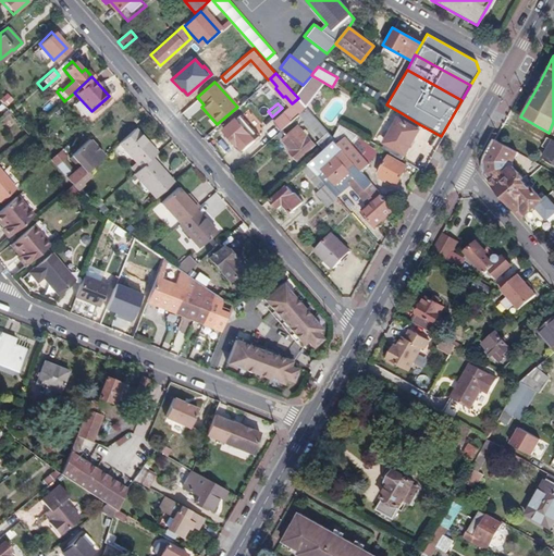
[(298,114),(299,113),(293,104),(272,123),(280,131),(298,114)]
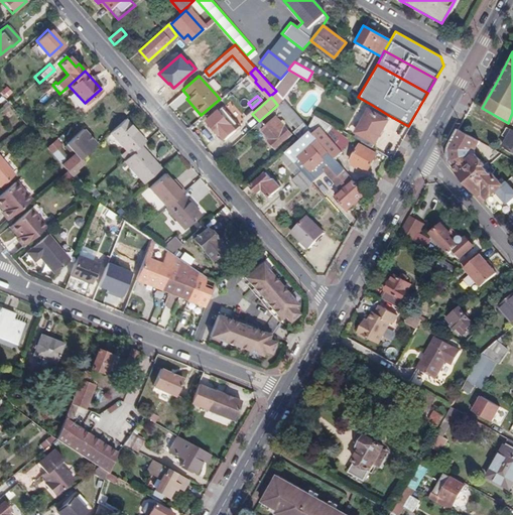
[(292,125),(299,118),(283,100),(277,105),(276,106),(292,125)]
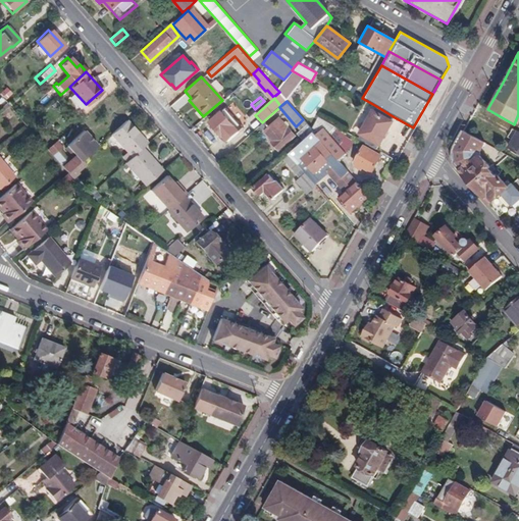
[(206,119),(224,141),(240,126),(221,106),(206,119)]
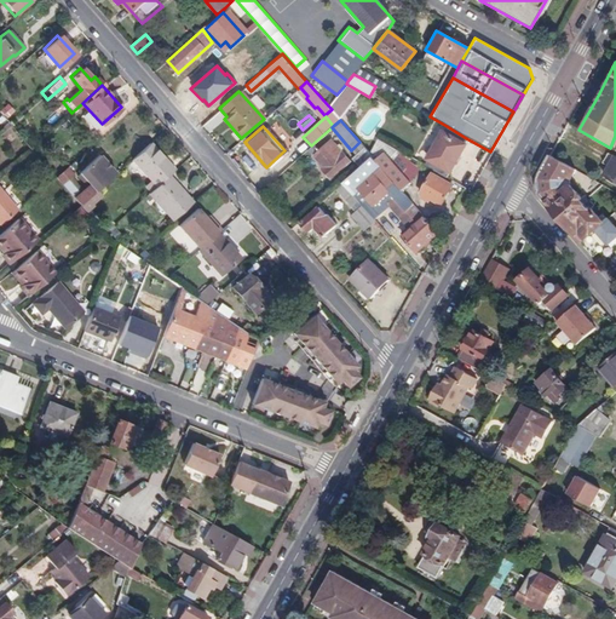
[(444,177),(466,138),(447,126),(424,166),(432,170),(444,177)]
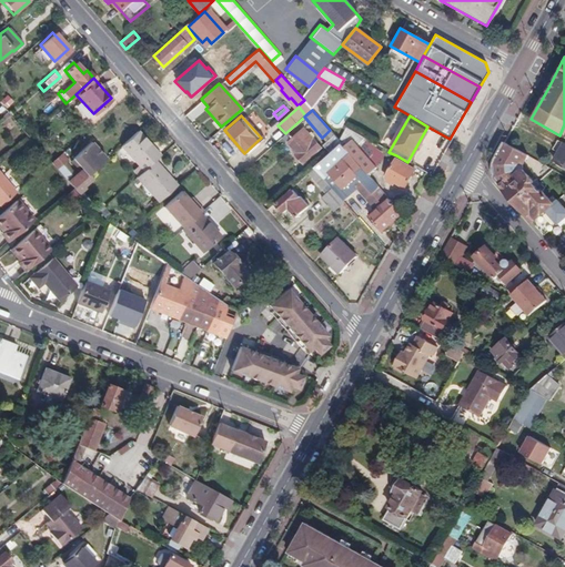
[(359,145),(365,139),(345,128),(339,140),(341,143),(367,173),(367,174),(376,166),(359,145)]
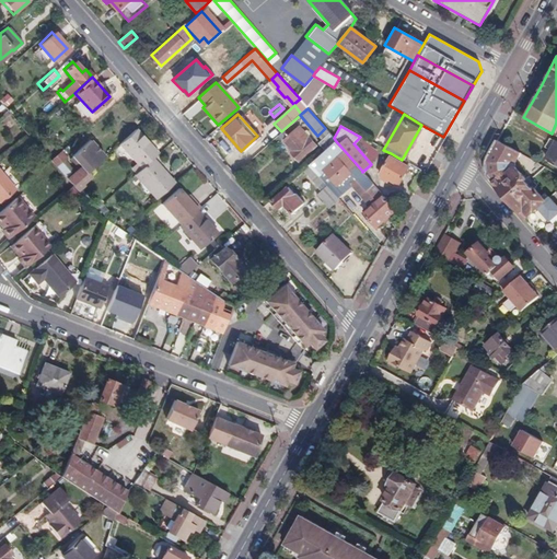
[(315,147),(297,127),(281,141),(291,153),(290,154),(297,163),(315,147)]
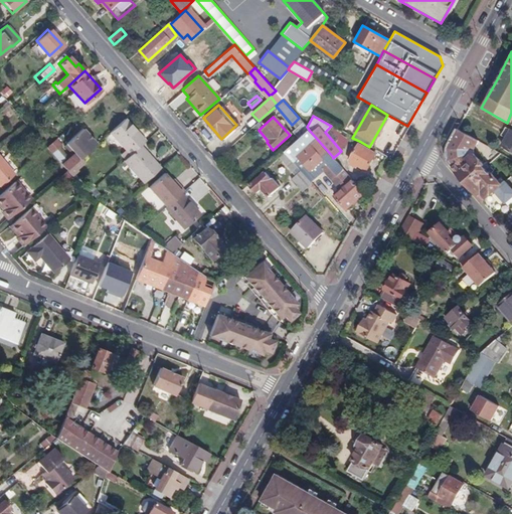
[(109,131),(129,154),(139,145),(144,141),(124,118),(109,131)]
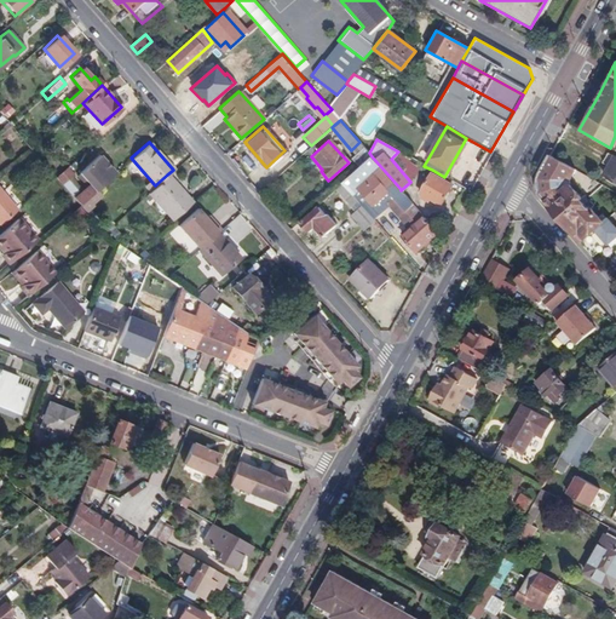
[(372,156),(369,153),(363,145),(351,156),(360,167),(372,156)]
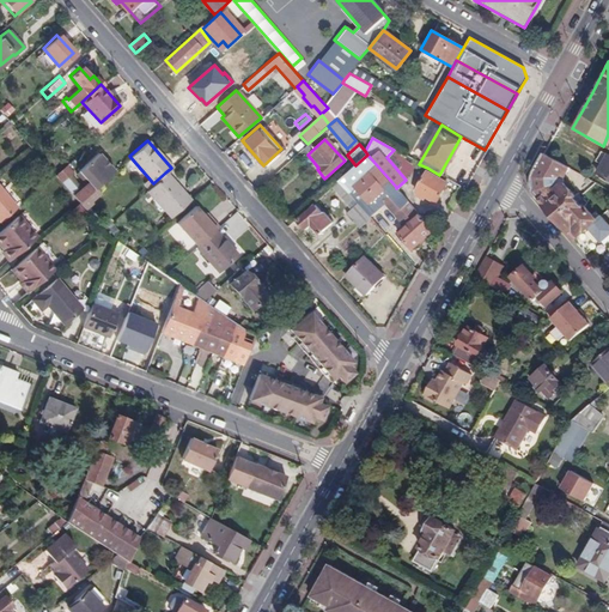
[(71,195),(77,203),(85,195),(95,186),(113,171),(96,152),(77,170),(86,182),(80,188),(71,195)]
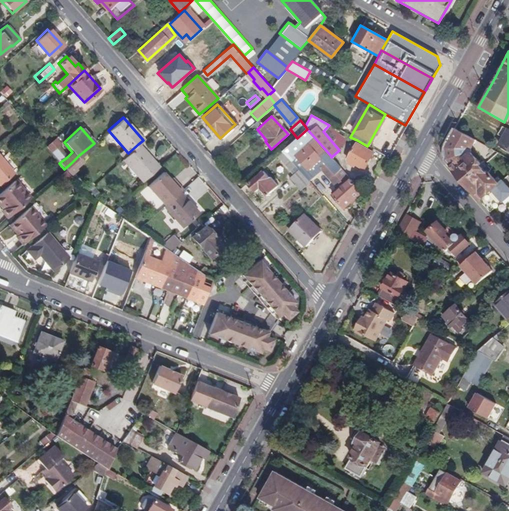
[(474,140),(452,128),(443,143),(441,149),(442,158),(448,165),(449,165),(488,211),(508,193),(508,190),(500,180),(496,183),(486,171),(485,172),(478,164),(479,163),(470,153),(469,149),(474,140)]
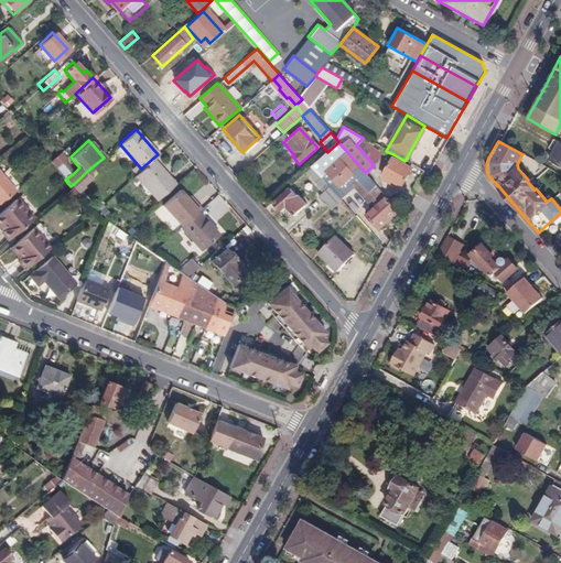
[(365,172),(338,142),(327,152),(311,165),(325,182),(330,186),(335,194),(340,198),(354,187),(354,186),(351,183),(356,177),(365,172)]
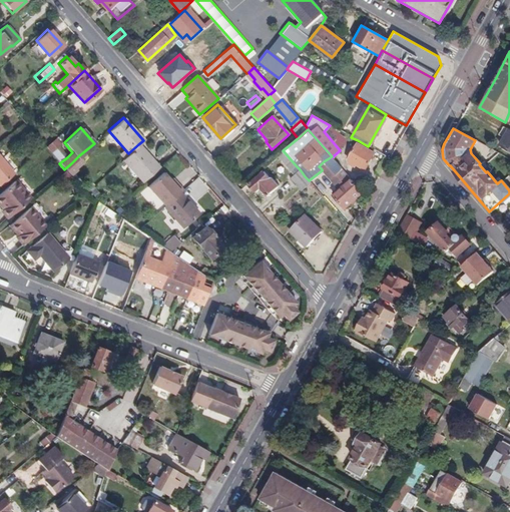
[(509,130),(507,129),(499,144),(509,150),(509,130)]
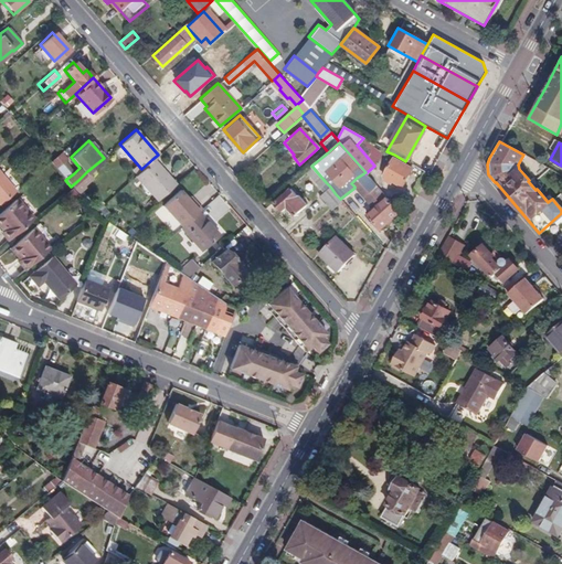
[(59,152),(50,161),(55,168),(63,160),(65,159),(59,152)]
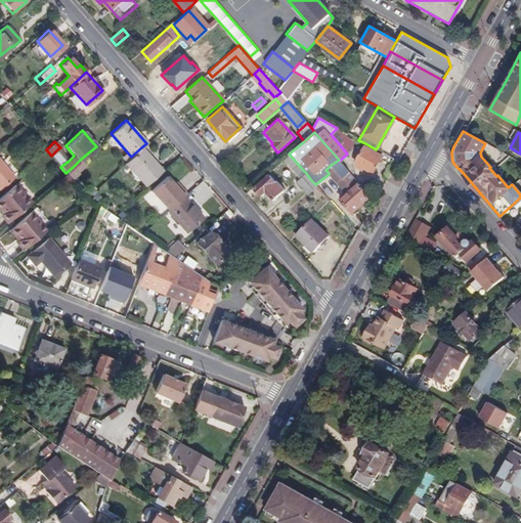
[(380,155),(381,153),(376,149),(365,143),(354,163),(356,164),(355,167),(360,170),(362,167),(372,173),(382,156),(380,155)]
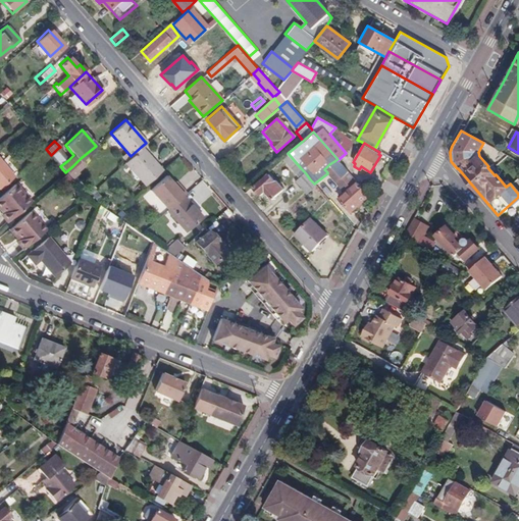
[(131,156),(124,161),(145,184),(161,169),(141,147),(131,156)]
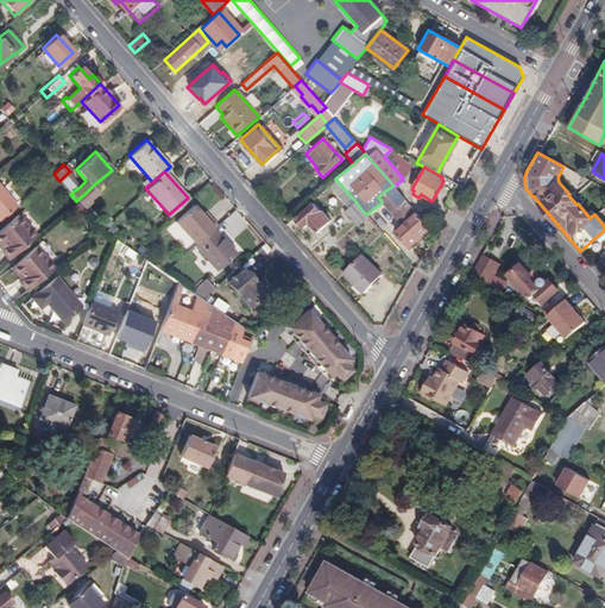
[(60,181),(70,194),(80,187),(68,173),(60,181)]
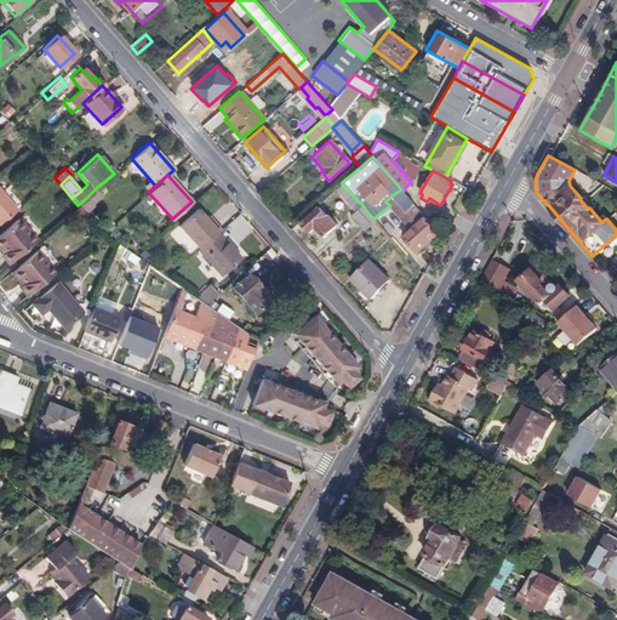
[(342,182),(336,188),(352,205),(358,200),(342,182)]
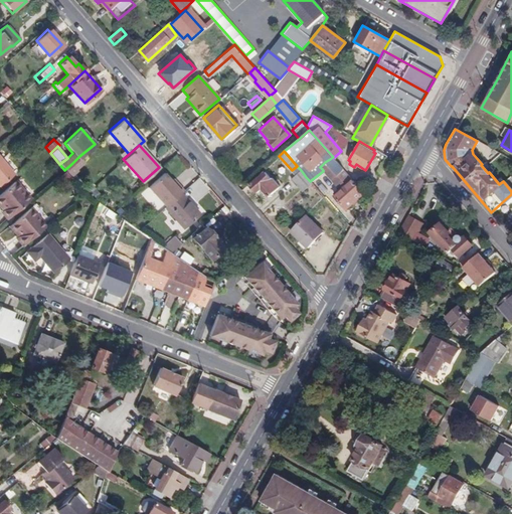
[(79,156),(71,164),(75,168),(83,160),(79,156)]
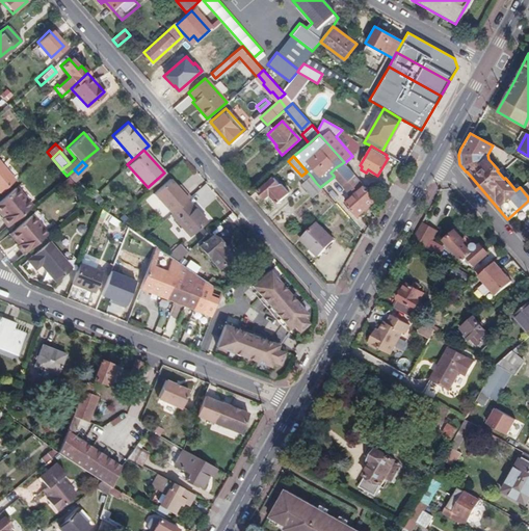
[(354,187),(361,182),(344,163),(344,162),(336,167),(354,187)]
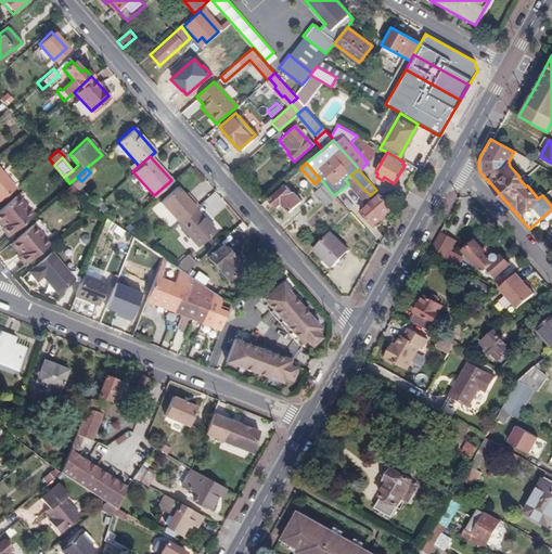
[(0,198),(13,188),(0,171),(0,198)]
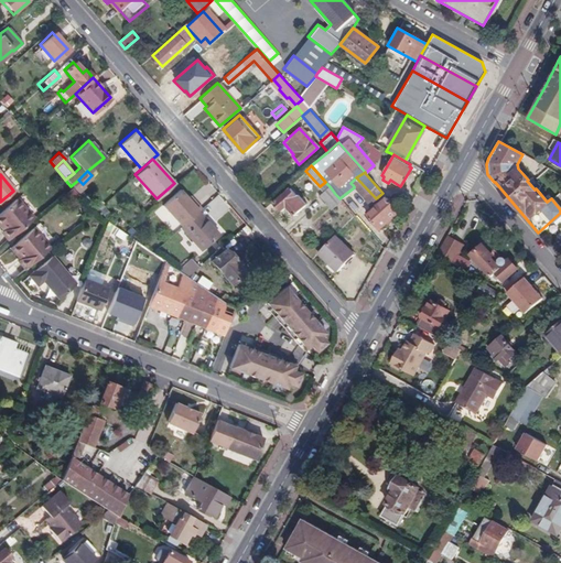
[(369,204),(376,198),(356,177),(351,183),(354,186),(354,187),(369,204)]
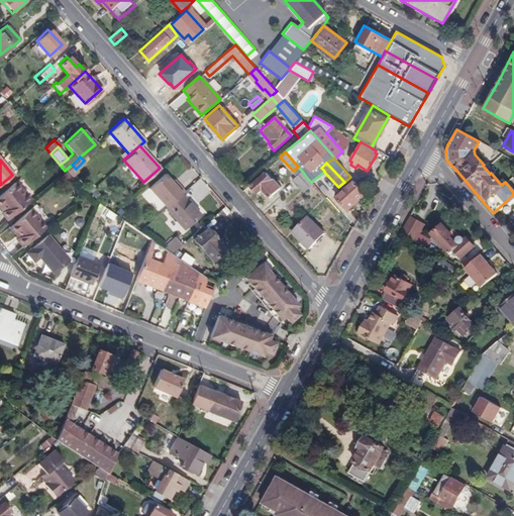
[(298,186),(307,178),(302,171),(293,179),(298,186)]
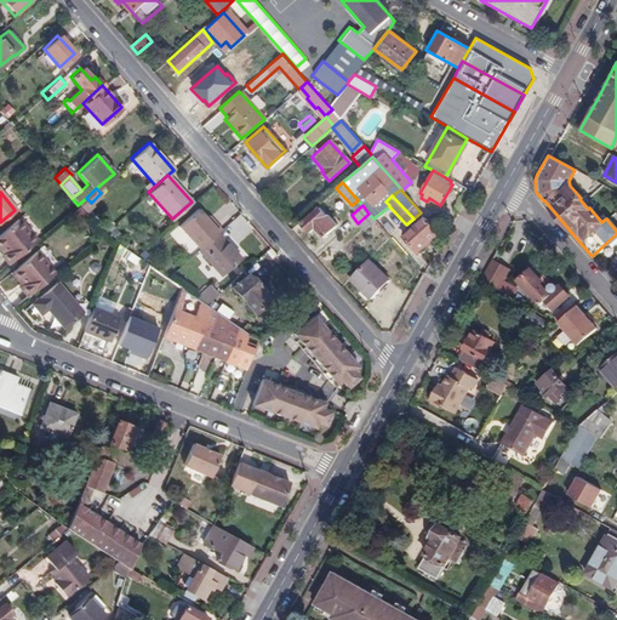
[(221,228),(213,221),(207,214),(205,216),(196,208),(177,225),(198,249),(199,248),(216,232),(221,228)]
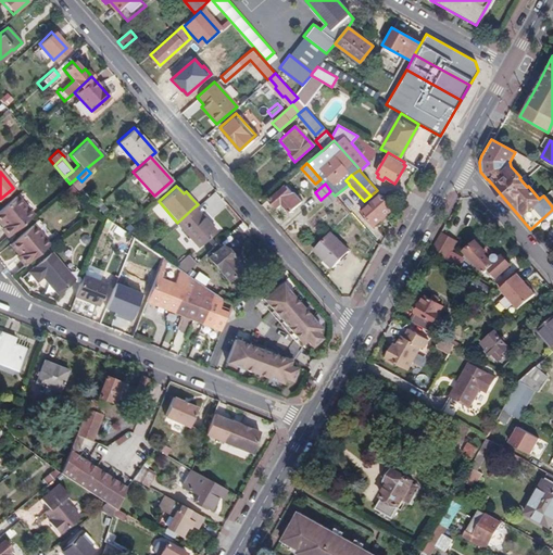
[(291,192),(286,186),(271,199),(277,206),(280,203),(288,213),(302,201),(293,191),(291,192)]
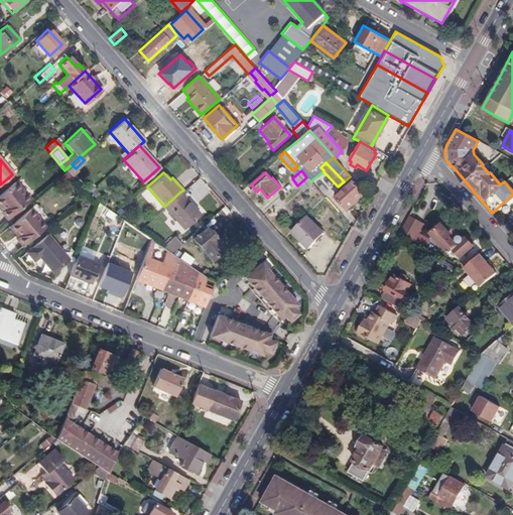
[(346,208),(364,192),(358,185),(353,179),(335,195),(346,208)]
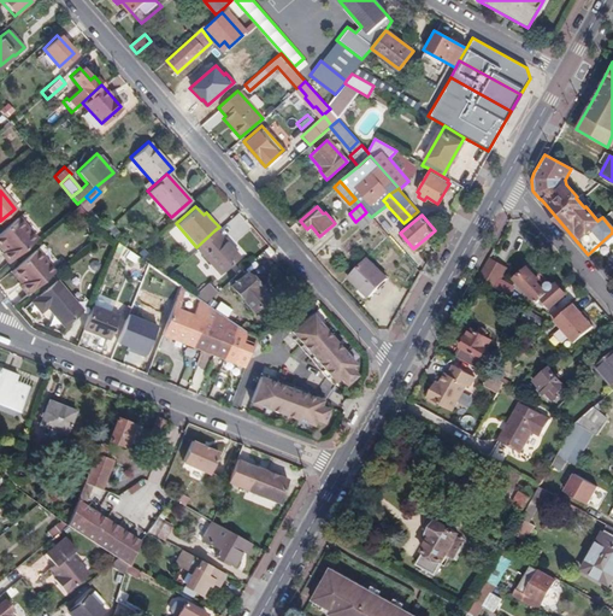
[(0,251),(1,252),(10,262),(35,240),(16,218),(0,232),(0,251)]
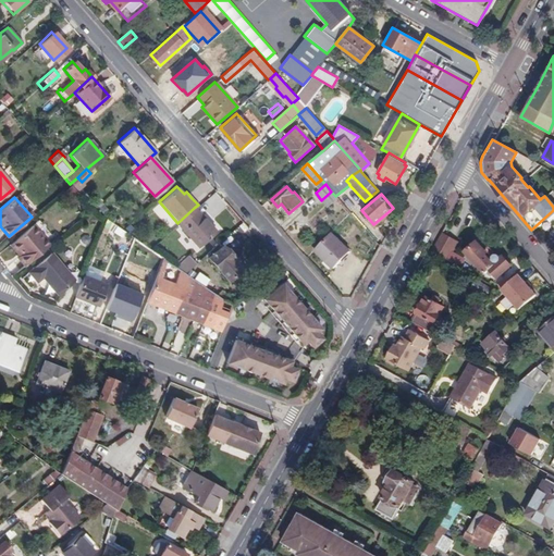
[(392,198),(386,200),(393,208),(398,213),(405,201),(399,199),(398,201),(392,198)]
